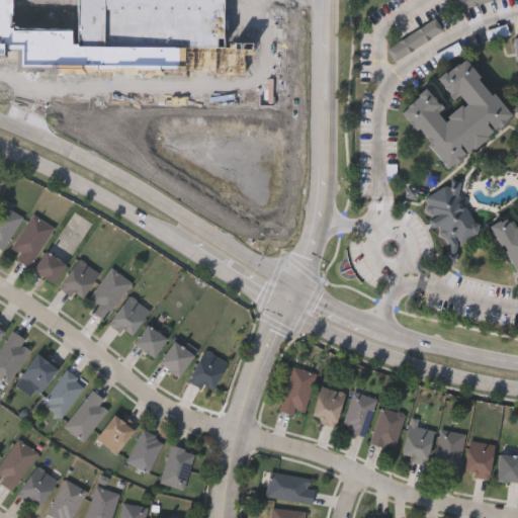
[(433,79),(460,57),(508,116),(444,168),(398,109),(423,88),(442,112),(453,103),(433,79)]
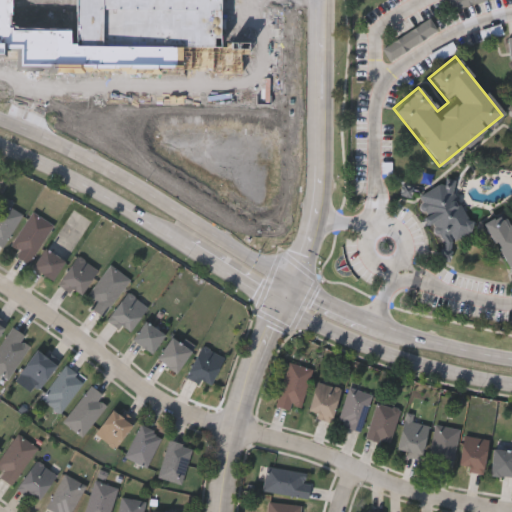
[(416,195),(444,178),(473,226),(444,243),(416,195)]
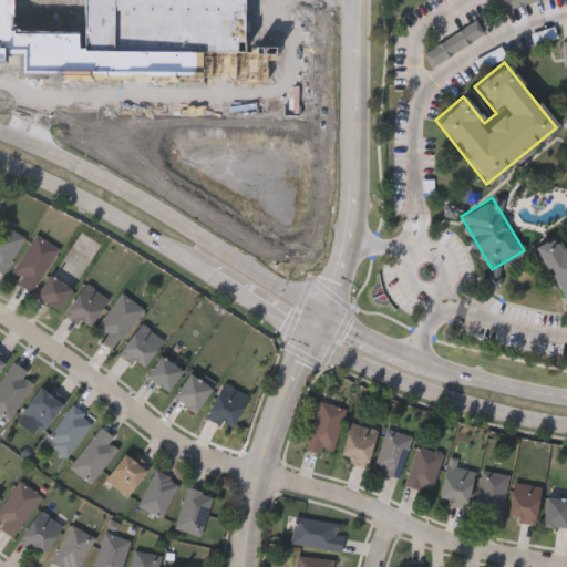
[(23,235),(6,275),(0,271),(0,219),(1,217),(16,224),(12,229),(23,235)]
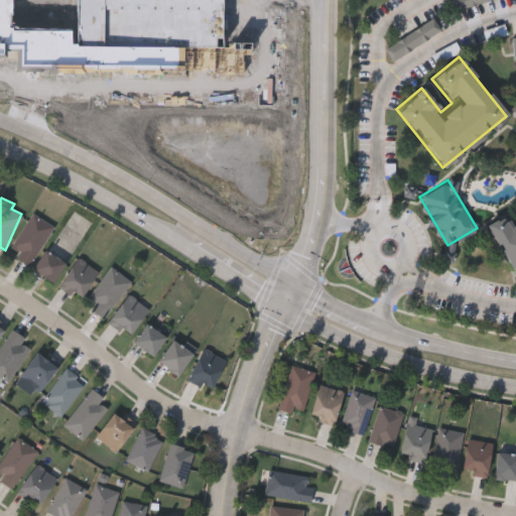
[(515,283),(486,226),(511,213),(511,212),(515,209),(515,283)]
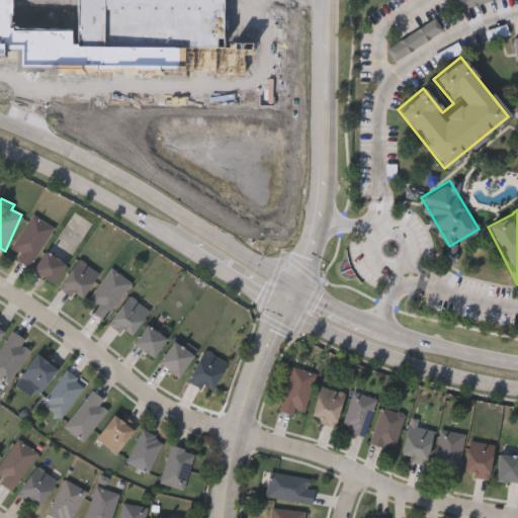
[(17,253),(10,249),(31,214),(53,227),(28,267),(14,259),(17,253)]
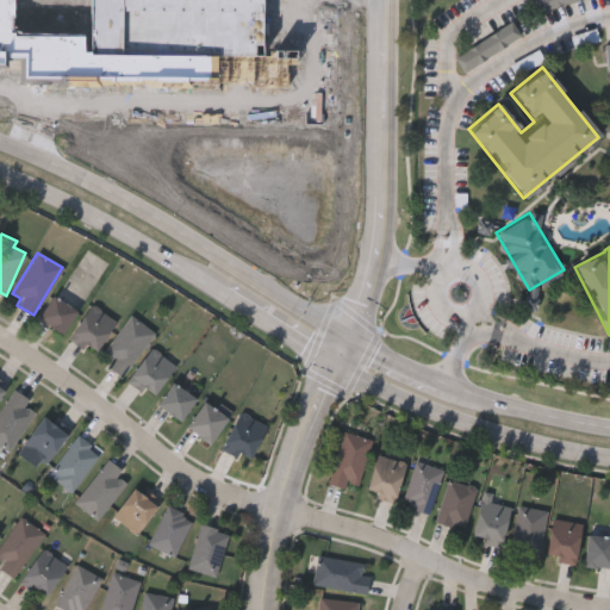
[(61,335),(37,318),(53,296),(76,312),(61,335)]
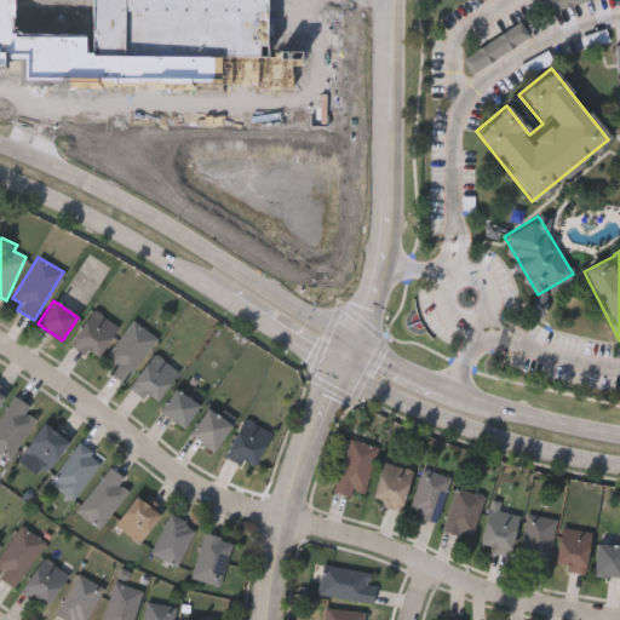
[(118,327),(96,359),(70,342),(92,310),(118,327)]
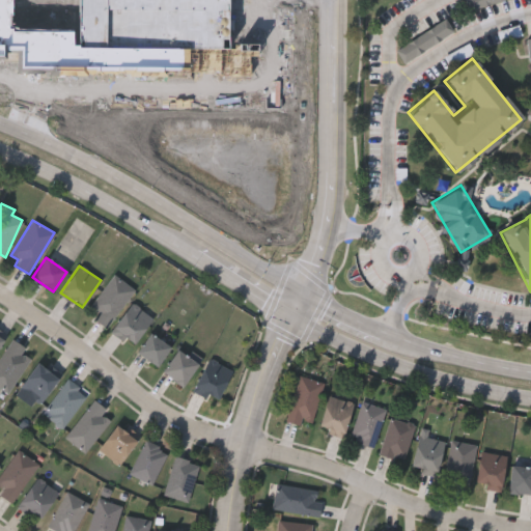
[(86,310),(113,275),(134,289),(107,326),(86,310)]
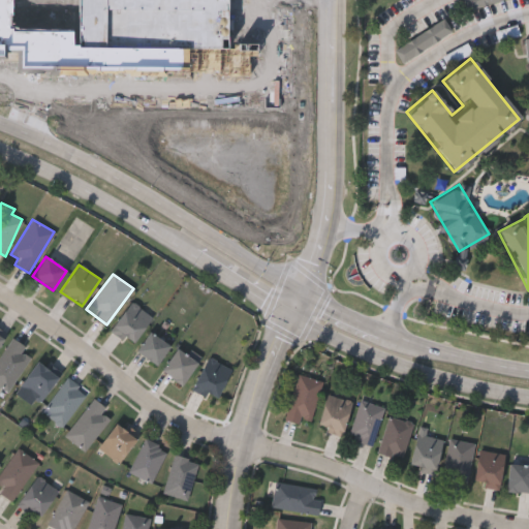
[(150,313),(135,342),(113,330),(126,302),(150,313)]
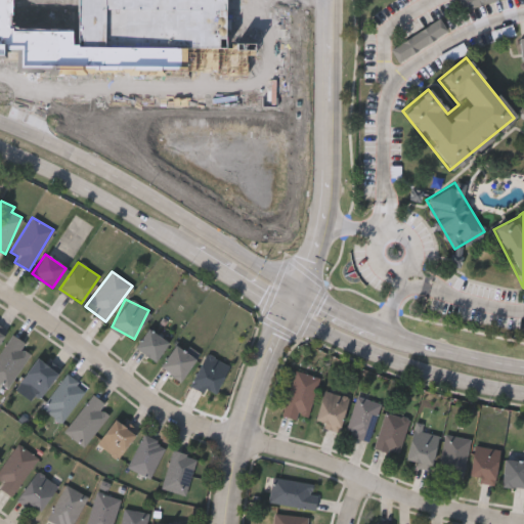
[(134,347),(146,328),(167,341),(155,360),(134,347)]
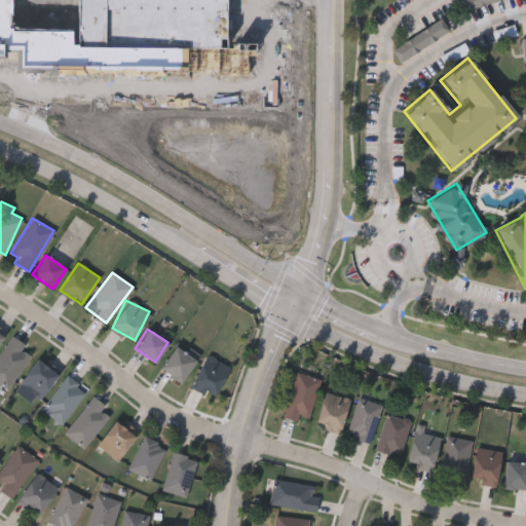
[(22,349),(29,353),(8,388),(0,383),(0,351),(10,335),(25,343),(22,349)]
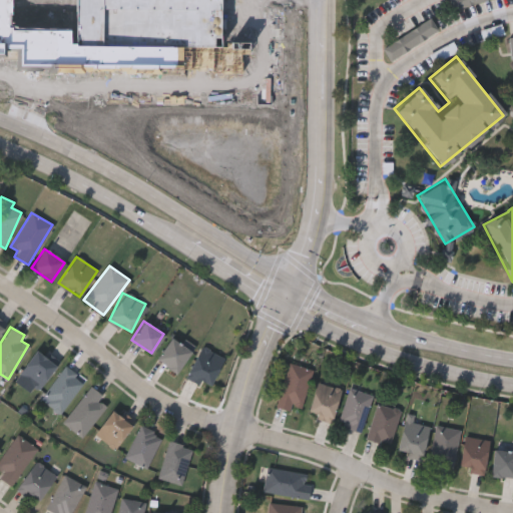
[(155,358),(171,337),(190,352),(174,373),(155,358)]
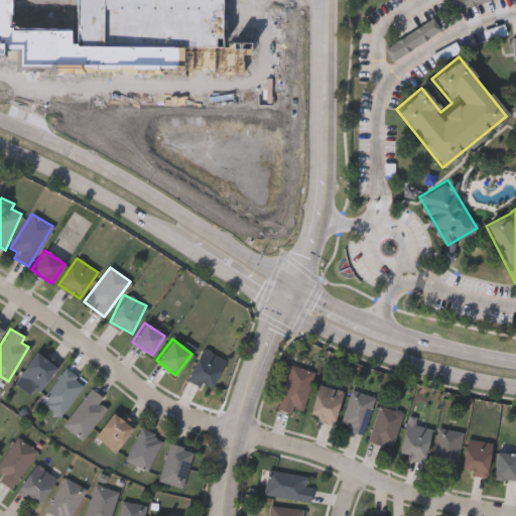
[(186,376),(203,348),(224,360),(209,388),(186,376)]
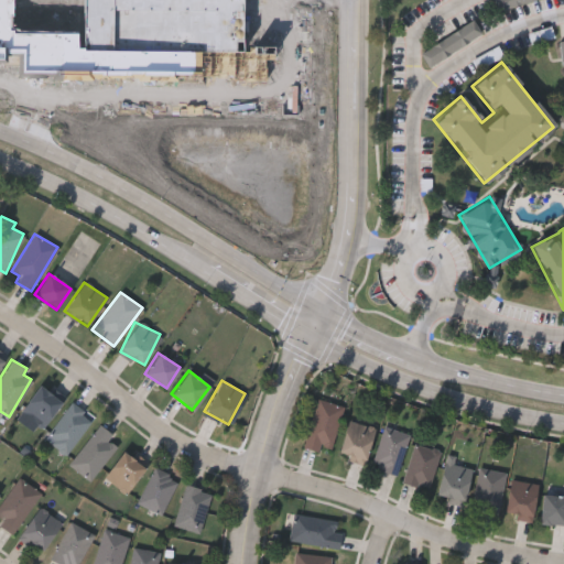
[(19,410),(39,383),(61,400),(41,426),(19,410)]
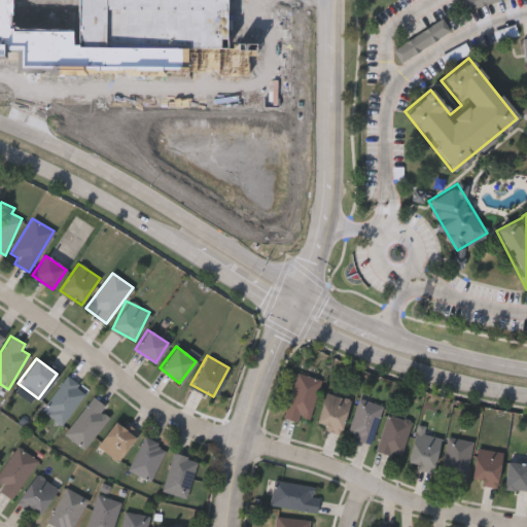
[(283,416),(296,372),(321,379),(308,423),(283,416)]
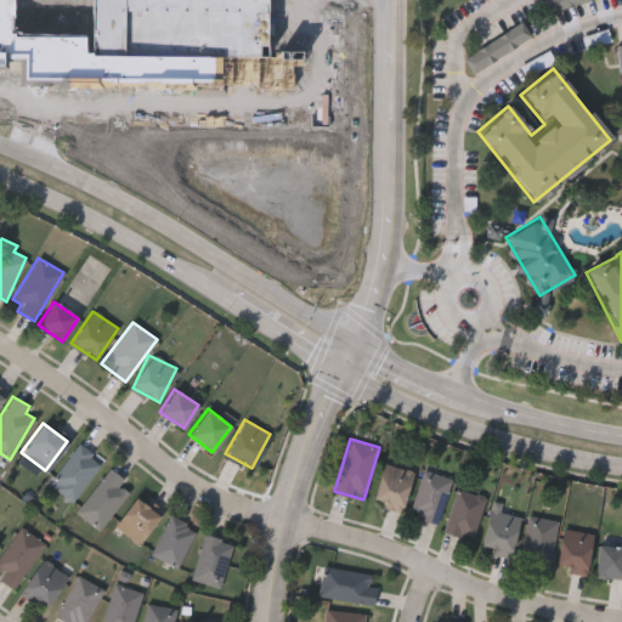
[(47,482),(78,442),(102,461),(71,501),(47,482)]
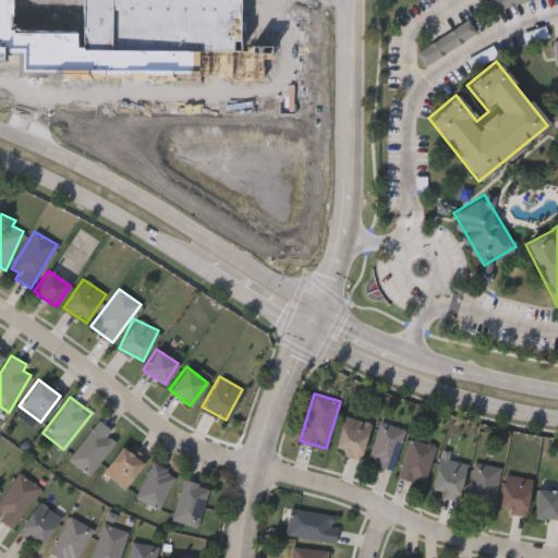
[(346,449),(335,446),(346,414),(372,423),(359,459),(344,455),(346,449)]
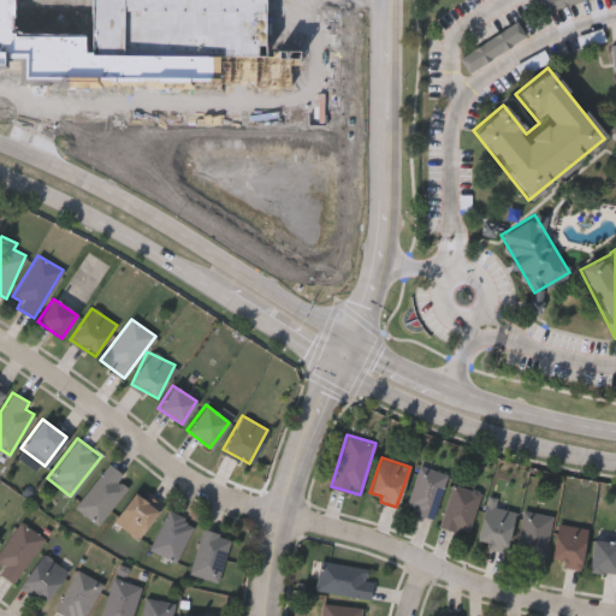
[(123,474),(118,479),(128,486),(98,525),(73,505),(107,462),(123,474)]
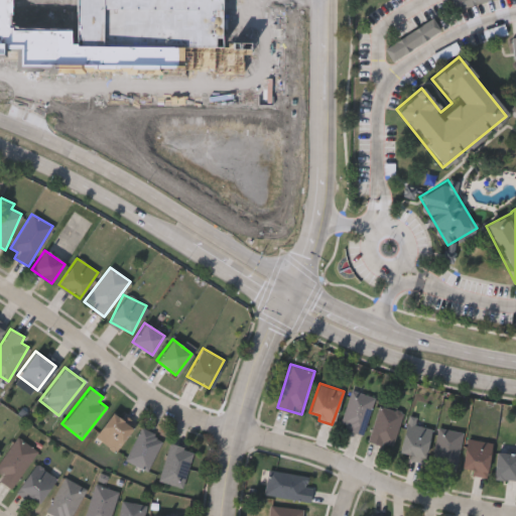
[(364,433),(340,426),(350,390),(374,396),(364,433)]
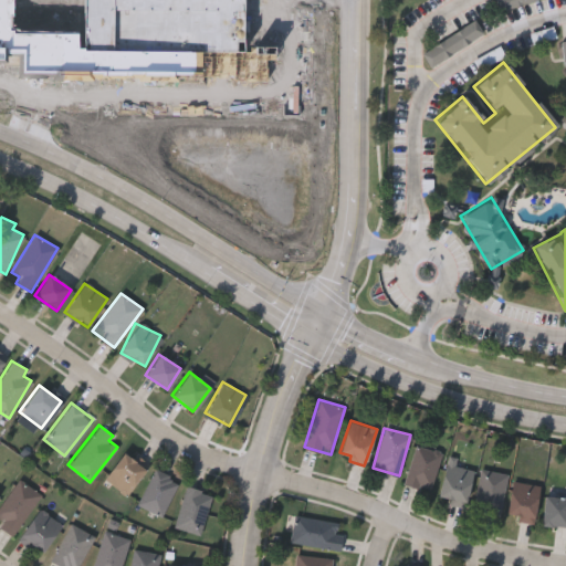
[(405,483),(415,443),(441,451),(430,491),(405,483)]
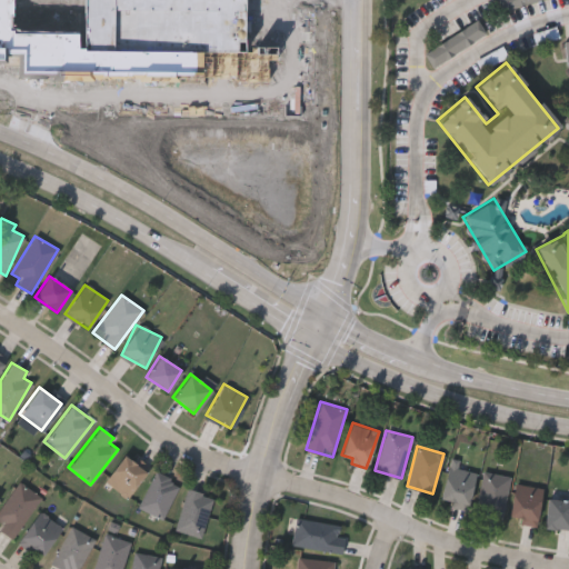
[(126,497),(103,479),(123,453),(146,472),(126,497)]
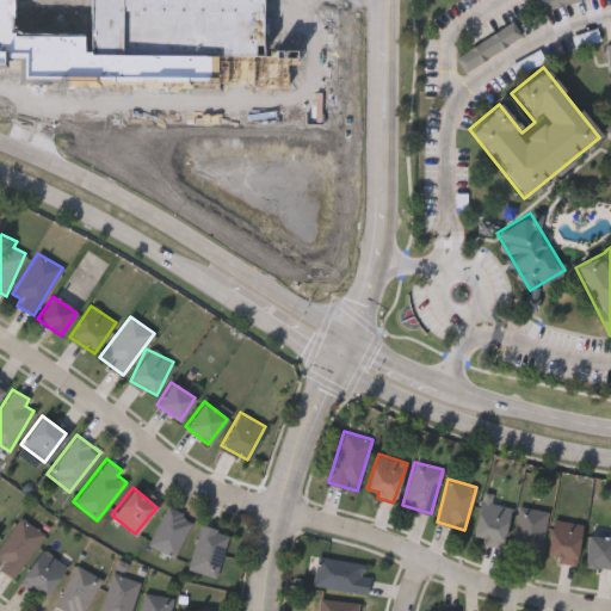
[(486,536),(475,535),(481,500),(510,505),(503,545),(485,543),(486,536)]
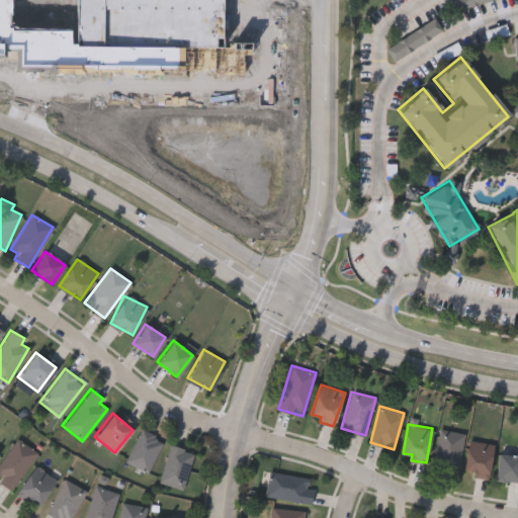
[(433,467),(439,428),(463,432),(457,471),(433,467)]
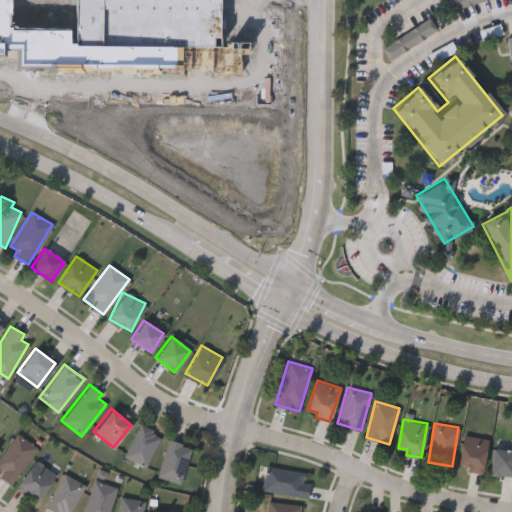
[(145,467),(123,456),(139,424),(161,435),(145,467)]
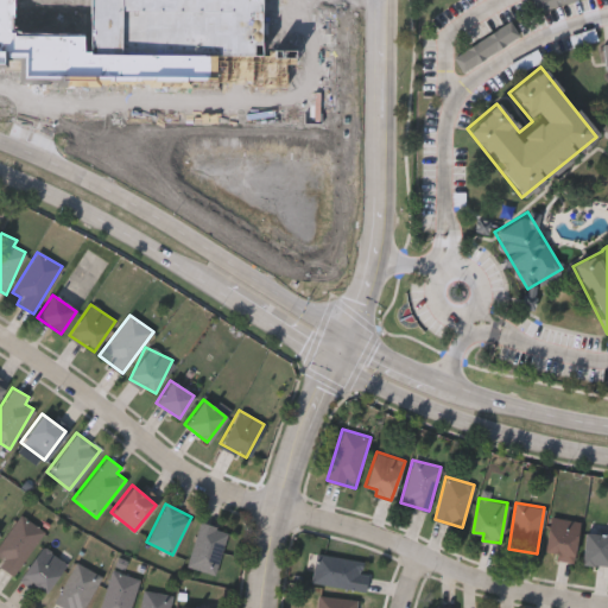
[(0,563),(0,540),(20,514),(44,532),(13,572),(0,563)]
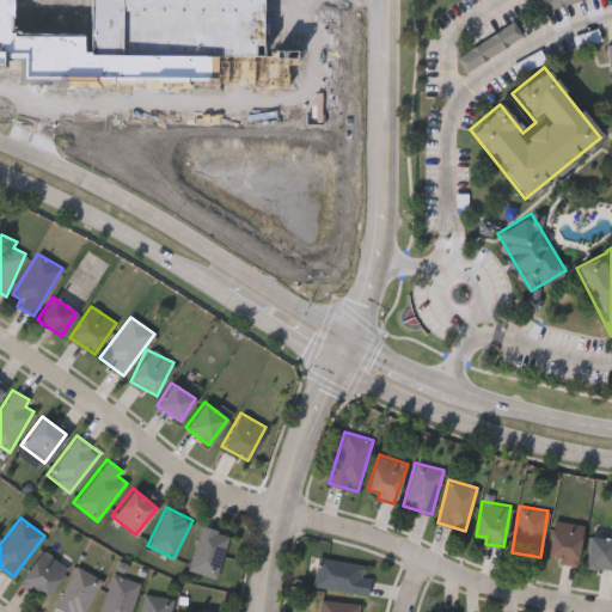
[(549,558),(554,519),(582,524),(577,562),(549,558)]
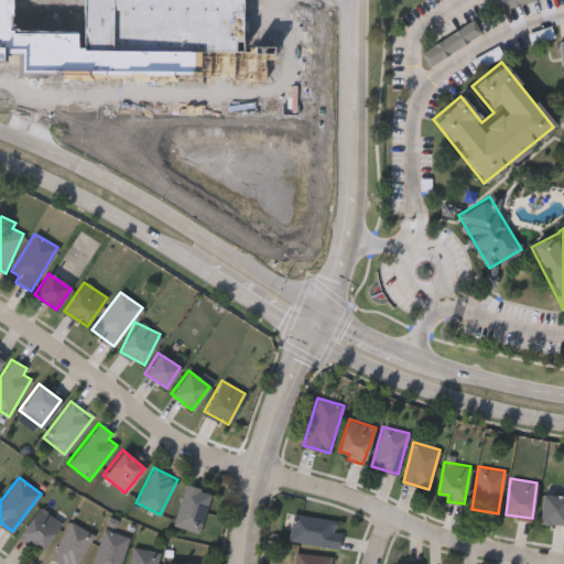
[(209,490),(198,532),(173,525),(183,484),(209,490)]
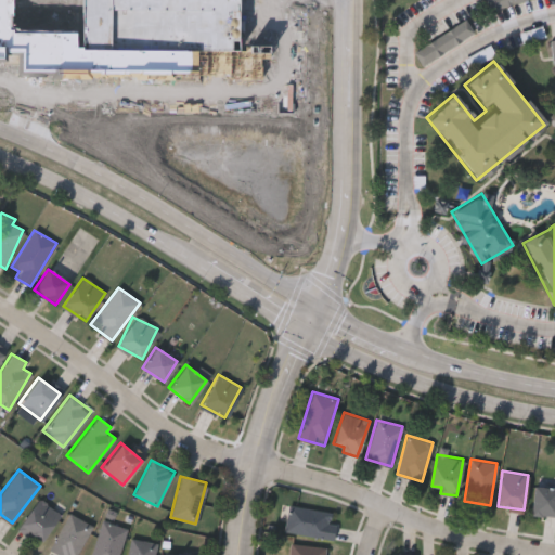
[(554,515),(532,515),(533,486),(554,486),(554,515)]
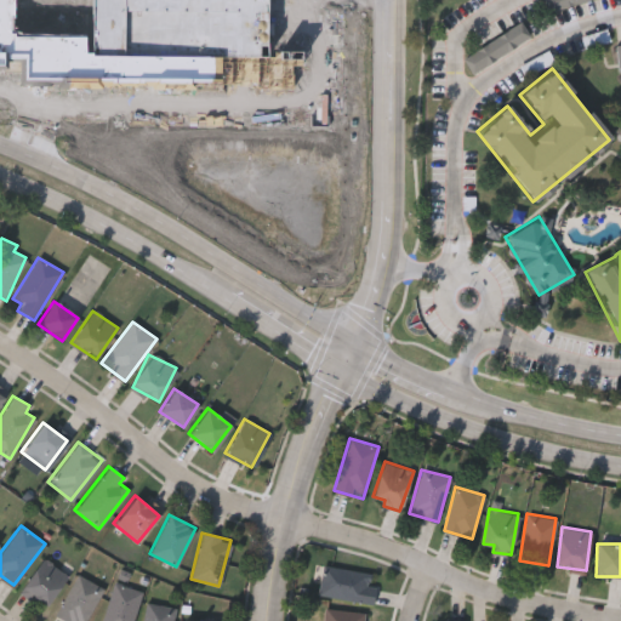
[(67,577),(41,608),(18,588),(44,558),(67,577)]
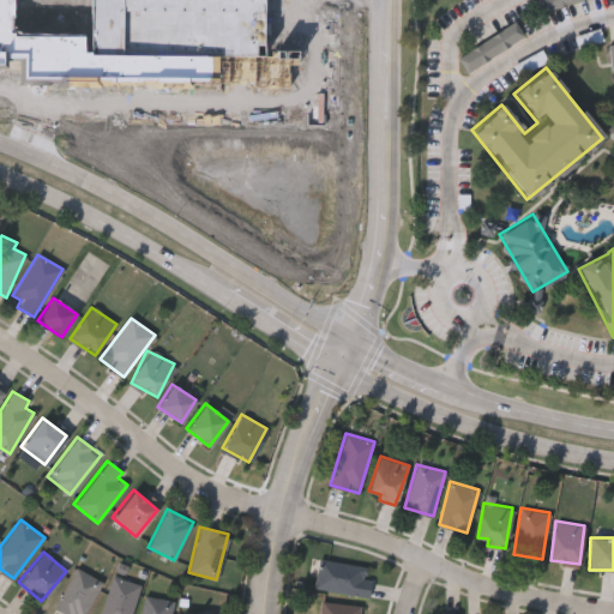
[(367,595),(315,588),(320,558),(372,566),(367,595)]
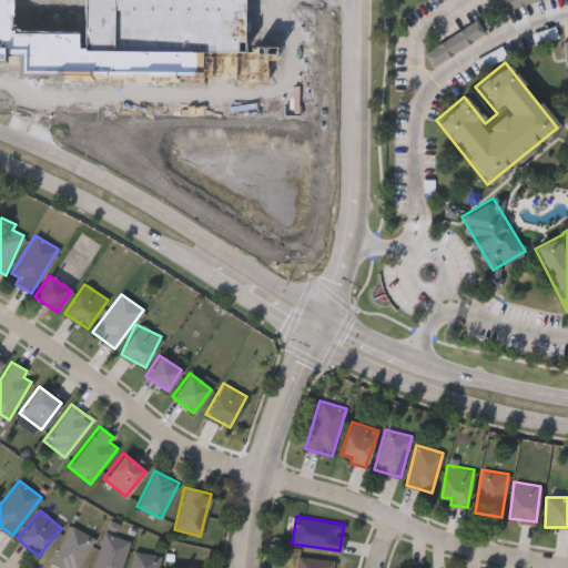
[(62,567),(50,561),(70,525),(94,538),(78,567),(62,567)]
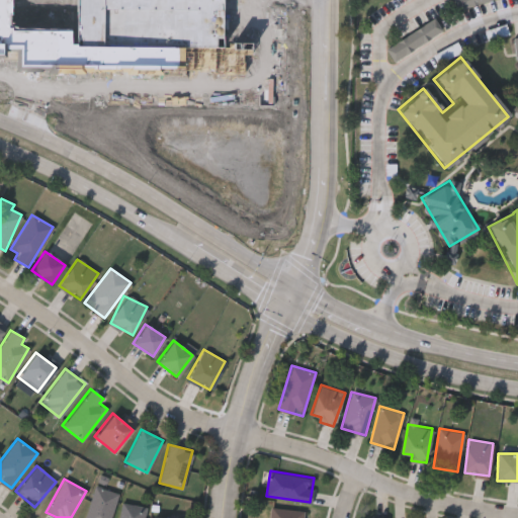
[(83,517),(93,486),(117,493),(109,517),(83,517)]
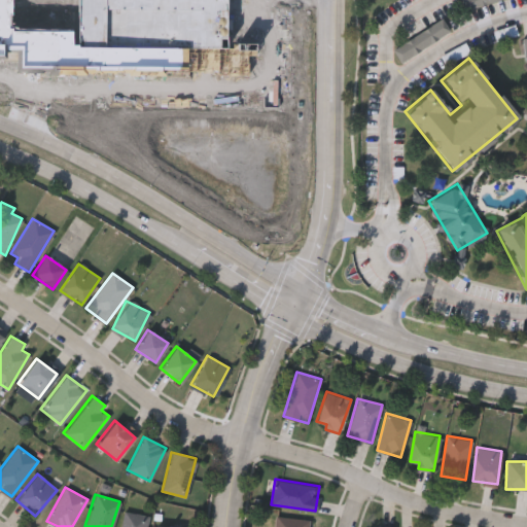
[(147,516),(144,526),(119,526),(123,512),(147,516)]
